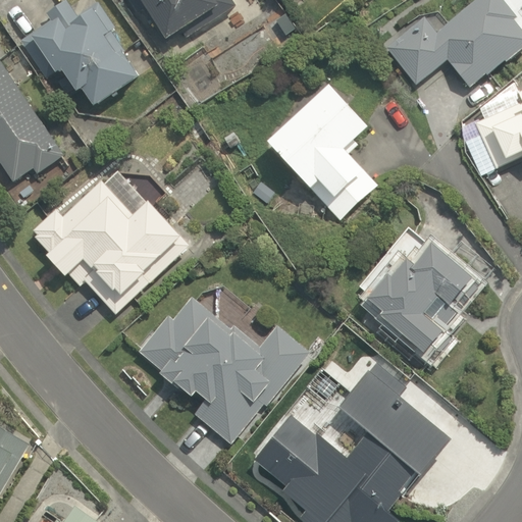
[(129,0),(140,14),(144,11),(166,45),(186,32),(190,39),(240,4),(236,0),(129,0)]
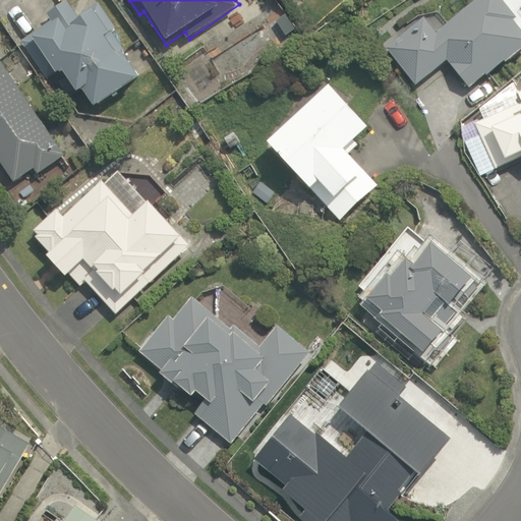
[(426,16),(387,48),(416,84),(447,60),(470,90),(520,49),(520,17),(517,12),(520,9),(520,0),(476,0),(438,32),(426,16)]
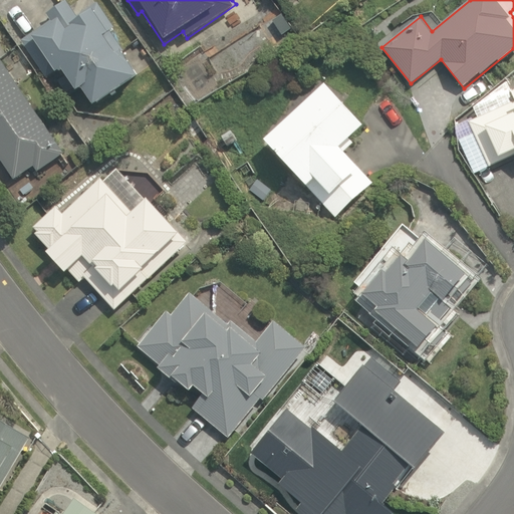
[(95,105),(139,76),(109,33),(116,28),(98,2),(77,17),(67,2),(48,14),(52,20),(22,41),(47,77),(56,71),(58,73),(63,70),(78,92),(83,88),(95,105)]
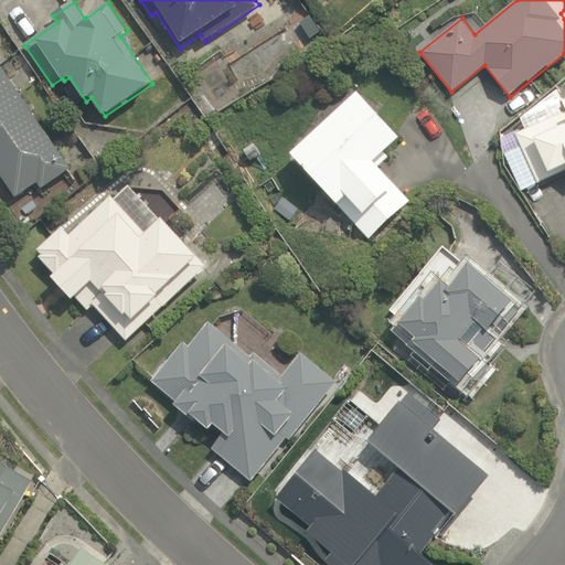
[(0,172),(17,198),(38,184),(41,191),(72,171),(0,62),(0,172)]
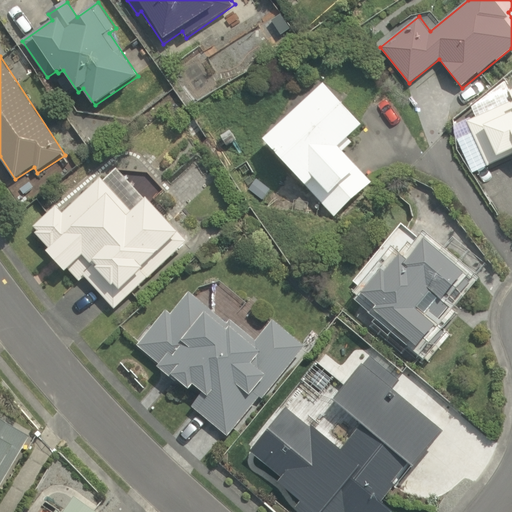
[(324,84),(263,141),(334,217),(373,181),(339,145),(362,123),(324,84)]
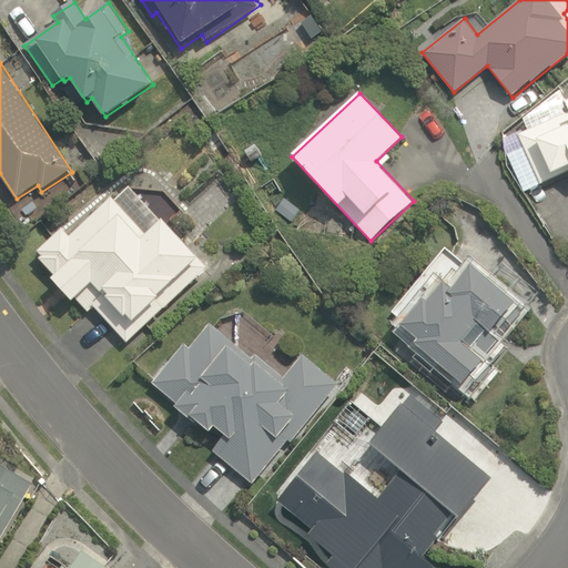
[(567,112),(519,134),(540,184),(567,172),(567,100),(566,101),(567,105),(567,112)]
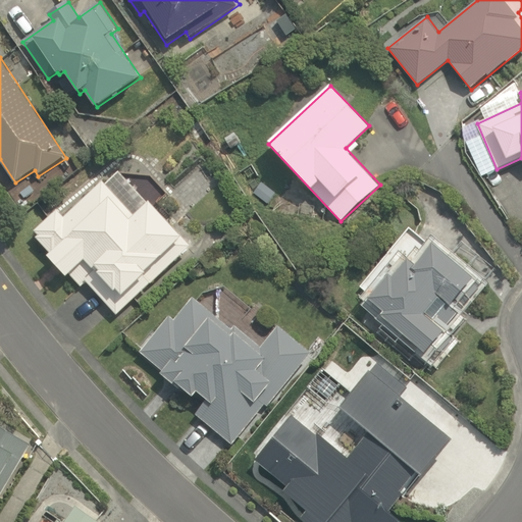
[(88,281),(116,315),(192,247),(153,202),(137,215),(105,178),(64,214),(59,208),(34,230),(53,253),(48,257),(67,278),(71,275),(82,286),(88,281)]
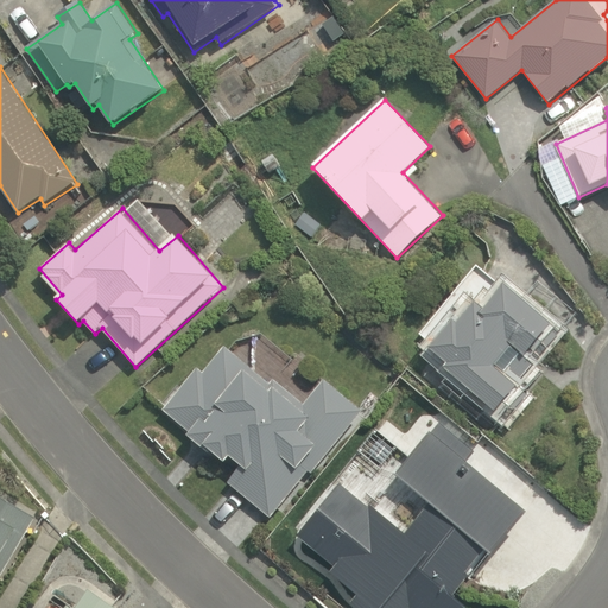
[(295,225),(310,236),(322,223),(306,210),(295,225)]
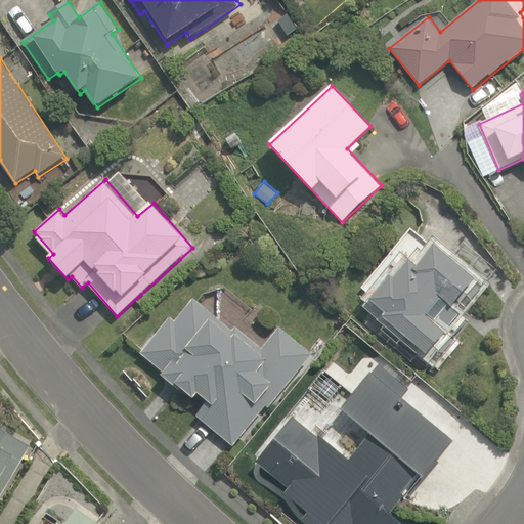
[(375,319),(433,365),(454,339),(447,333),(484,286),(468,272),(471,269),(437,243),(433,245),(411,227),(361,288),(373,298),(377,300),(374,304),(382,310),(375,319)]
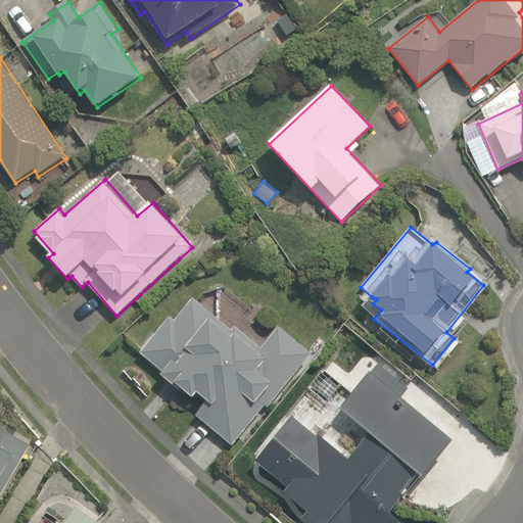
[(196,415),(234,445),(266,405),(270,408),(314,352),(280,326),(263,348),(236,327),(233,330),(194,299),(177,321),(171,317),(142,352),(164,370),(162,373),(194,398),(199,392),(208,399),(196,415)]
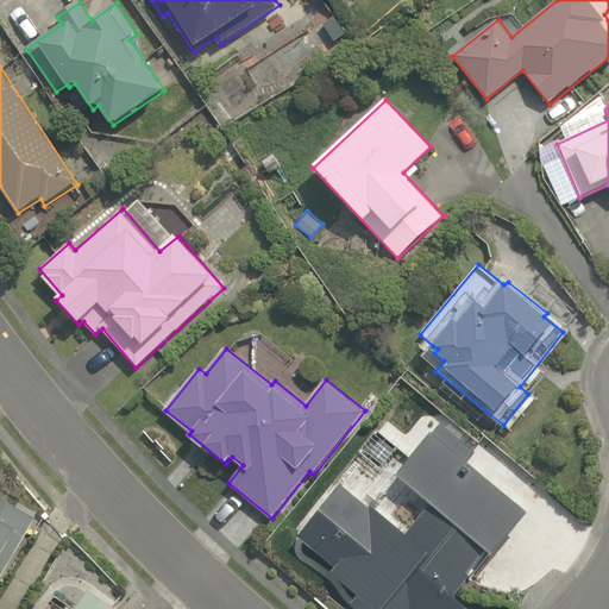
[(493,558),(528,514),(468,463),(475,453),(440,425),(396,477),(431,506),(406,535),(371,507),(369,509),(341,487),(300,537),(337,567),(332,573),(359,596),(353,603),(359,608),(465,608),(454,600),(472,578),(470,576),(488,553),(493,558)]
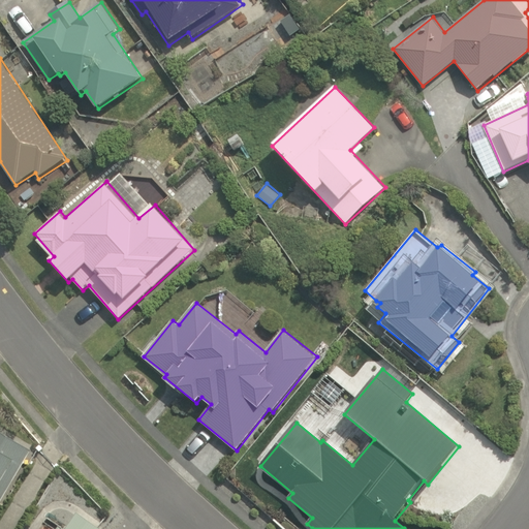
[(0,498),(3,501),(36,448),(0,426),(0,498)]
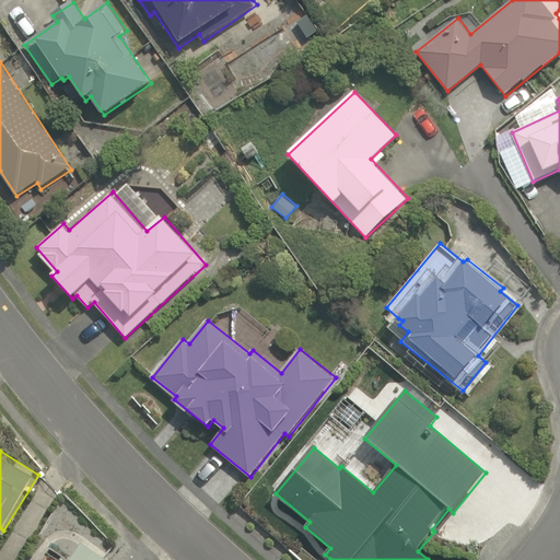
[(108,559),(109,559),(81,540),(68,559),(67,559),(63,557),(60,559),(108,559)]
